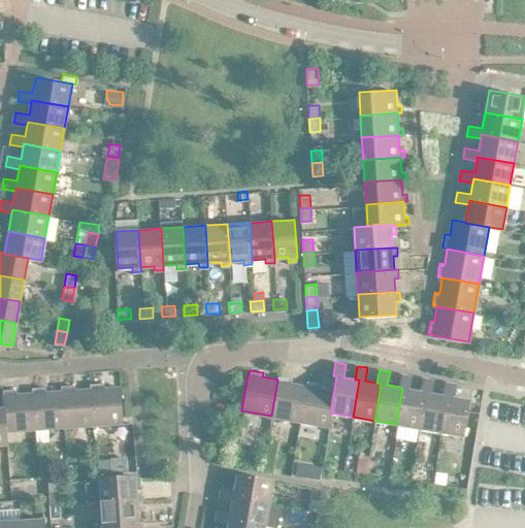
[(396,424),(418,428),(425,392),(421,391),(409,389),(412,375),(401,373),(399,387),(402,388),(396,424)]
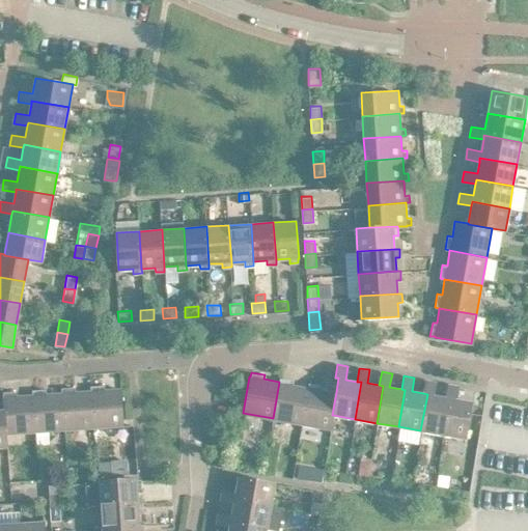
[(273,418),(301,423),(308,387),(293,384),(294,380),(280,378),(279,382),(273,418)]
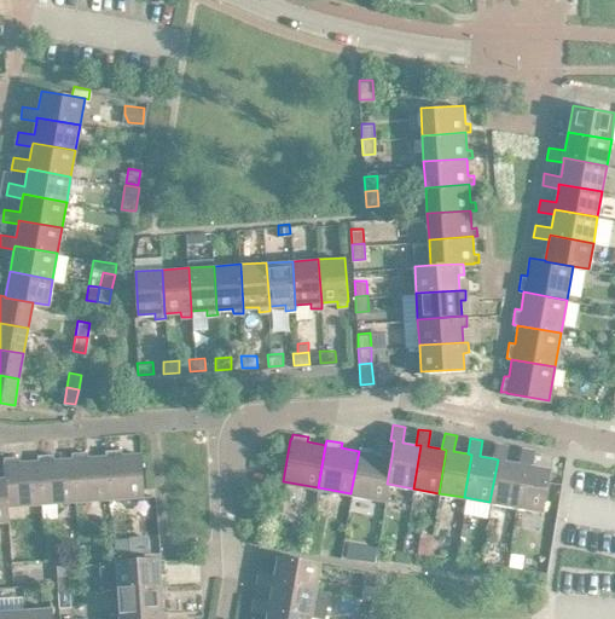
[(489,502),(516,507),(523,463),(518,463),(505,461),(508,445),(495,443),(493,458),(498,460),(489,502)]
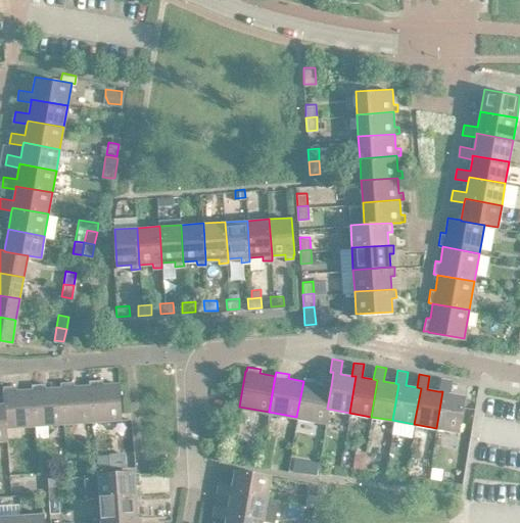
[(326,422),(328,409),(327,409),(331,386),(317,383),(317,379),(303,376),(303,381),(296,417),(326,422)]
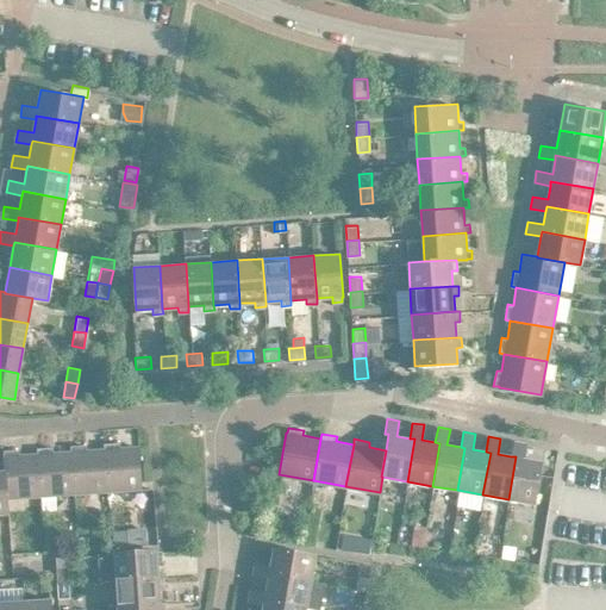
[(104,442),(104,447),(107,490),(141,487),(138,444),(119,447),(119,441),(104,442)]
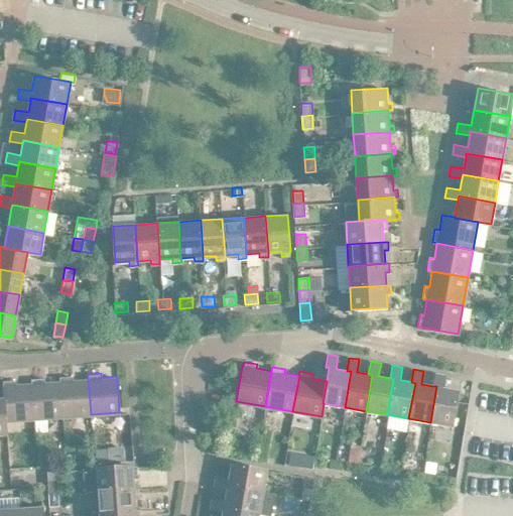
[(436,386),(430,422),(453,426),(459,390),(442,387),(445,374),(435,373),(432,386),(436,386)]
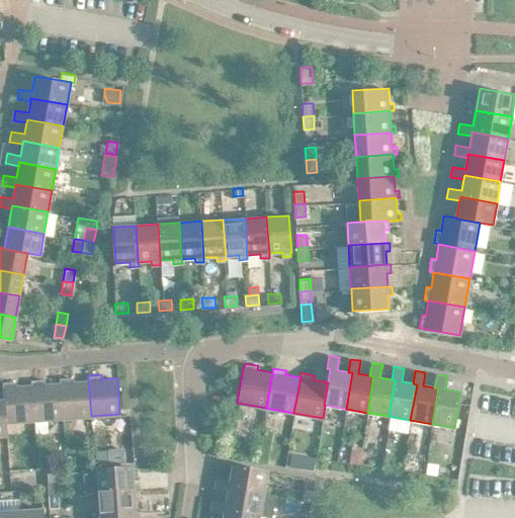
[(60,377),(60,381),(63,418),(91,416),(88,379),(73,380),(73,376),(60,377)]
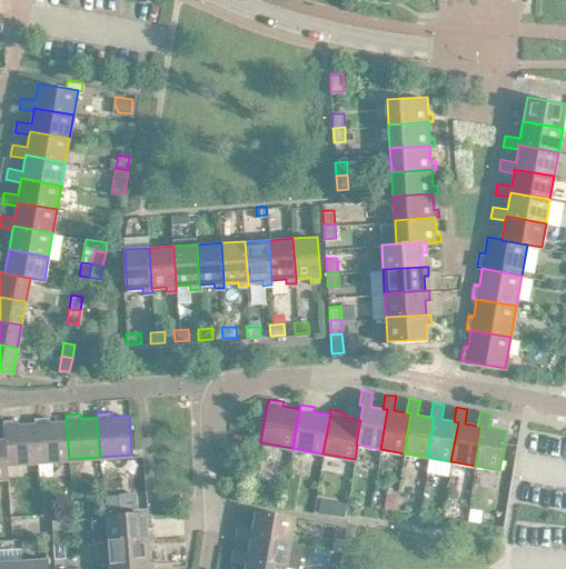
[(35,417),(35,421),(37,461),(69,459),(66,419),(49,420),(49,416),(35,417)]
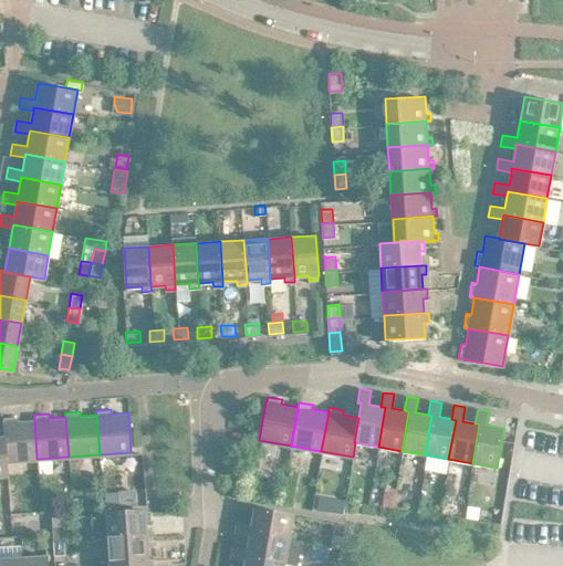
[(2,421),(3,436),(4,436),(6,461),(7,461),(37,459),(34,419),(18,420),(18,416),(2,417),(3,421),(2,421)]
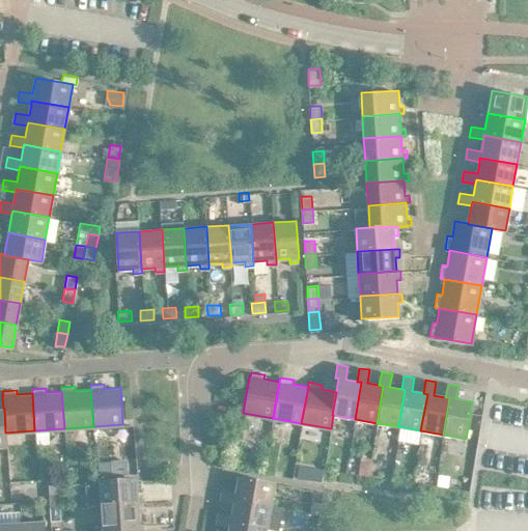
[(361,455),(358,473),(367,475),(370,457),(361,455)]
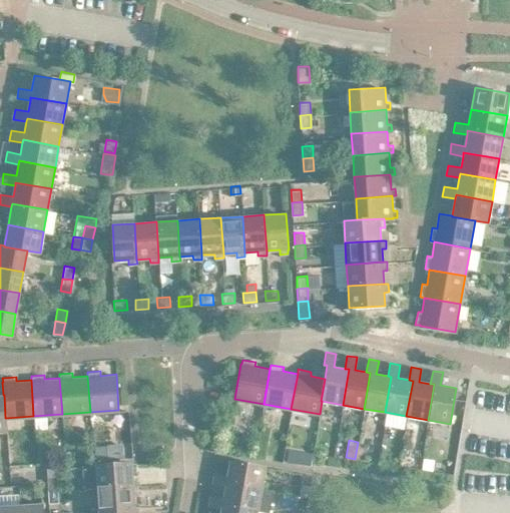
[(122,442),(106,443),(107,458),(123,457),(122,442)]
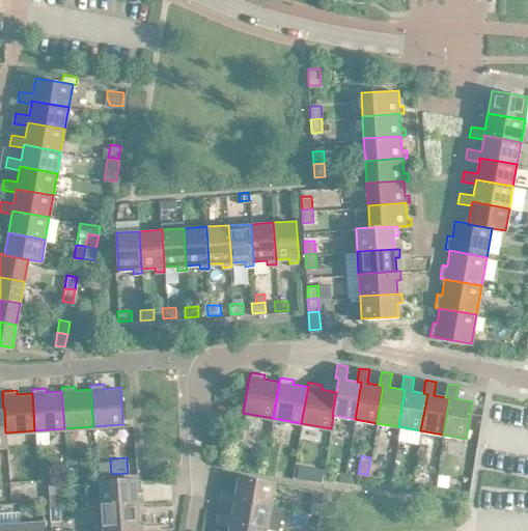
[(109,460),(96,462),(98,475),(110,474),(109,460)]
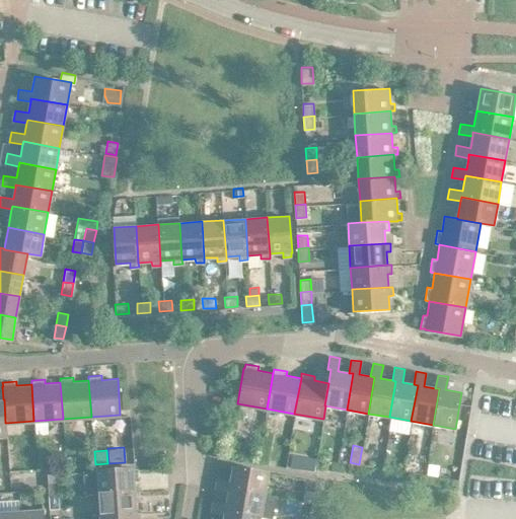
[(75,454),(67,455),(68,465),(75,464),(75,454)]
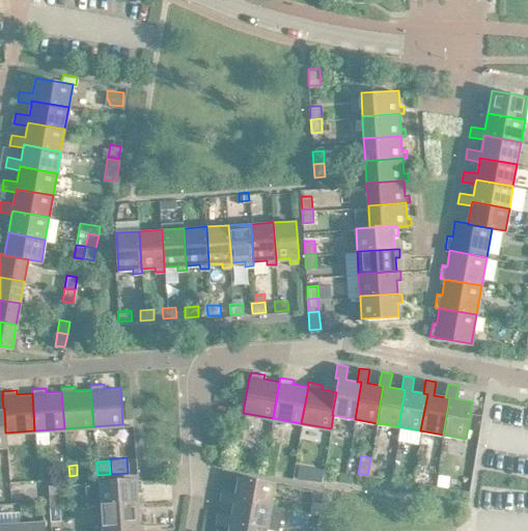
[(311,466),(310,478),(321,480),(323,468),(311,466)]
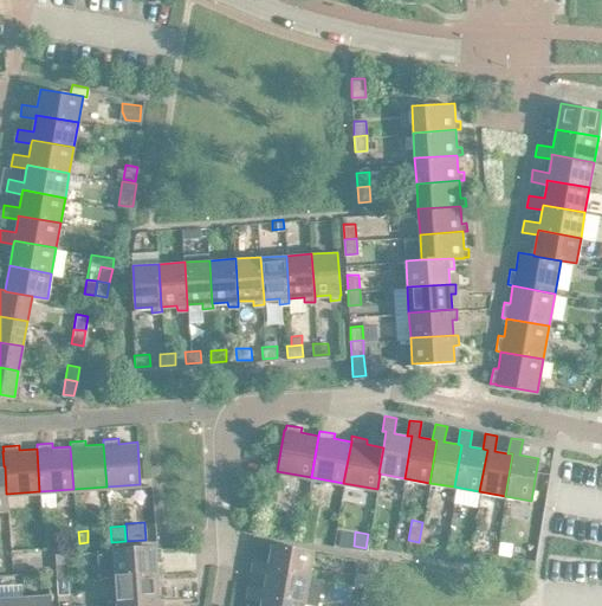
[(500,541),(498,553),(511,555),(512,542),(500,541)]
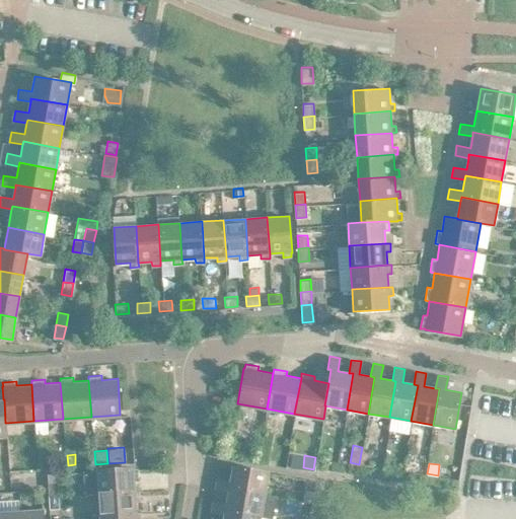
[(215,490),(228,492),(228,488),(265,494),(269,471),(232,465),(229,482),(217,479),(215,490)]
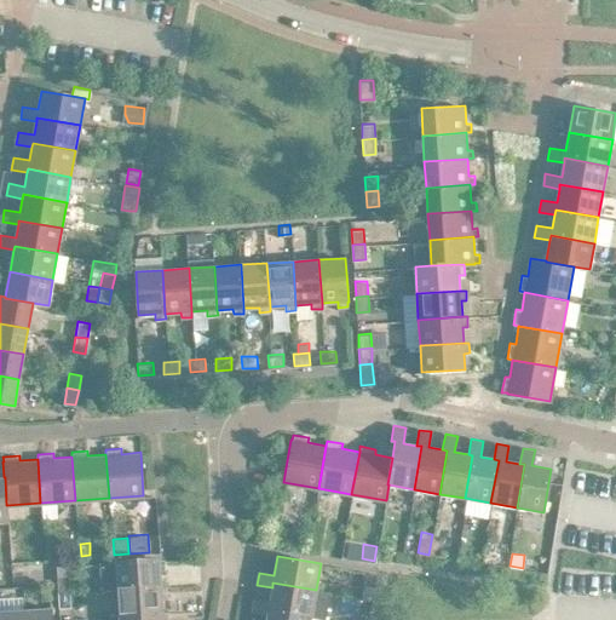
[(103,589),(117,587),(161,585),(160,569),(165,569),(165,558),(159,560),(159,558),(101,562),(103,589)]
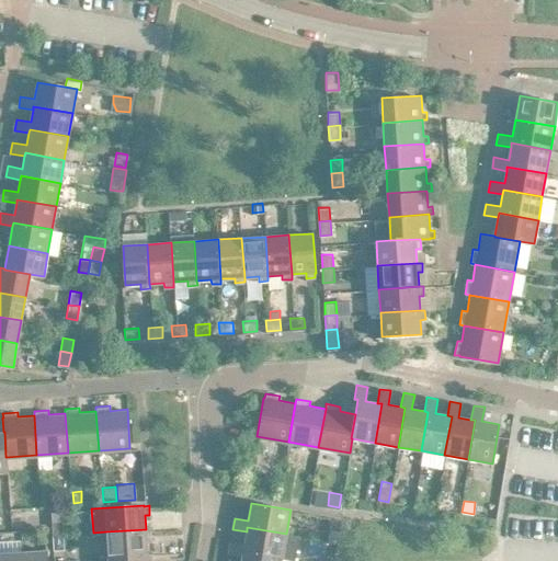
[(61,511),(50,512),(52,522),(63,521),(61,511)]
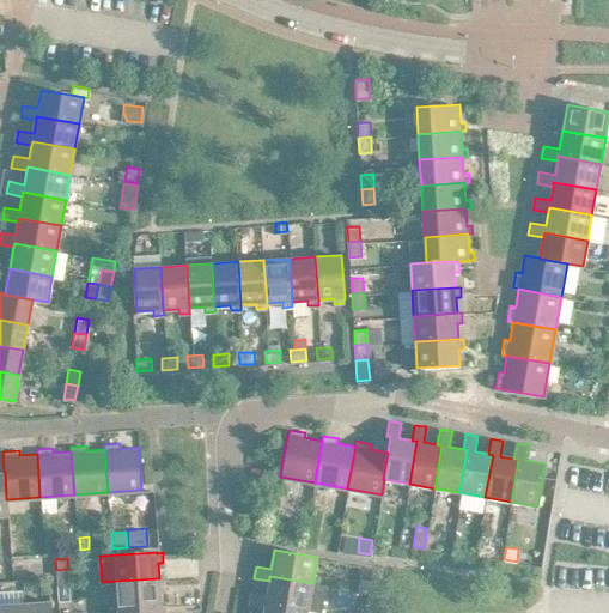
[(359,565),(358,576),(370,578),(371,574),(372,568),(359,565)]
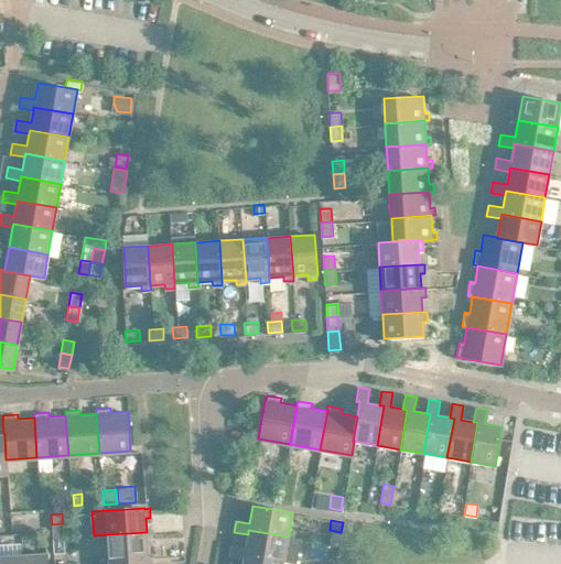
[(52,524),(52,539),(64,538),(63,523),(52,524)]
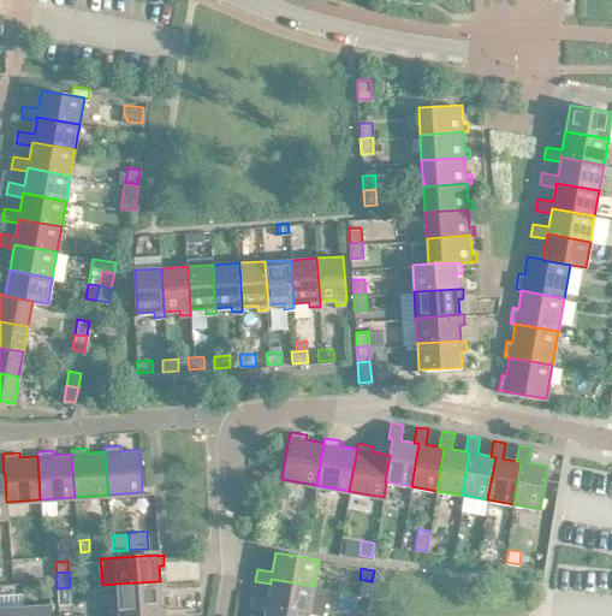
[(251,606),(266,609),(267,604),(309,611),(314,586),(271,579),(271,584),(268,597),(253,594),(251,606)]
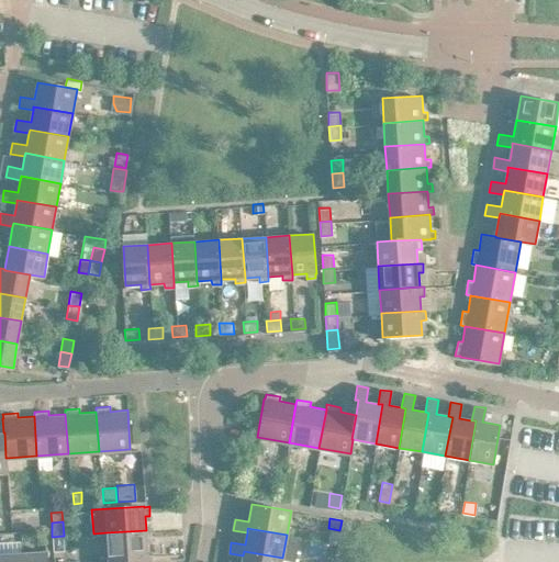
[(107,532),(108,557),(147,554),(146,540),(152,539),(151,530),(146,530),(107,532)]
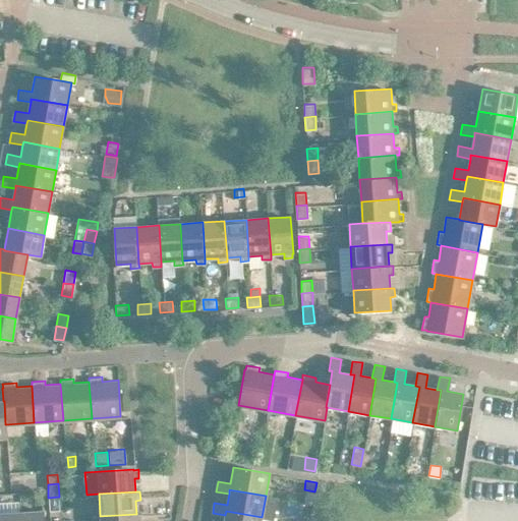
[(59,497),(48,498),(49,510),(59,510),(59,497)]
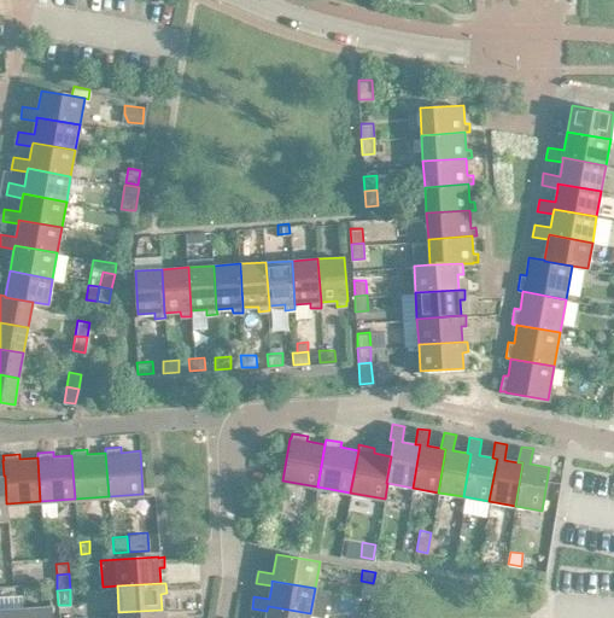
[(52,617),(51,606),(24,607),(24,617),(52,617)]
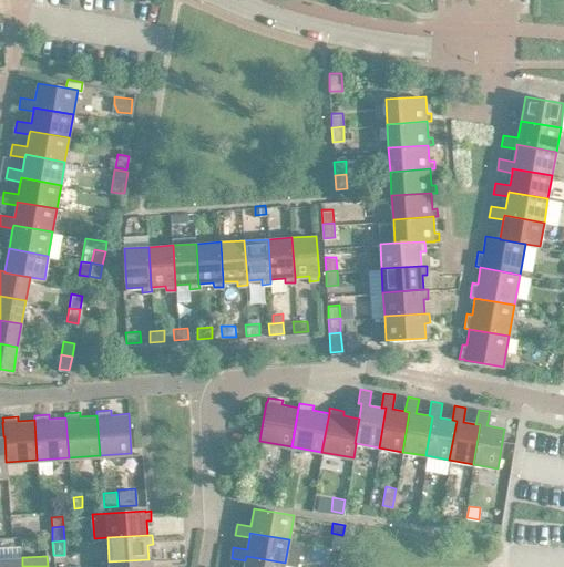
[(284,566),(285,563),(246,556),(245,560),(243,566),(284,566)]
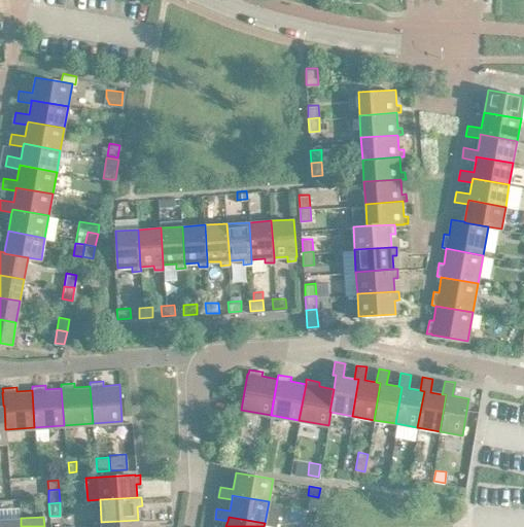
[(21,526),(21,518),(0,520),(0,526),(21,526)]
